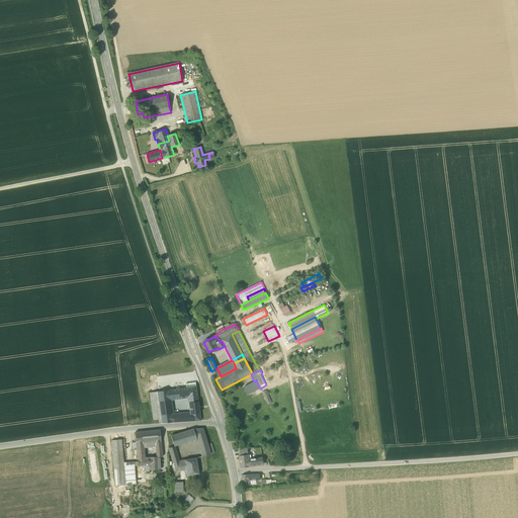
[(260,389),(256,380),(254,381),(244,386),(248,395),(260,389)]
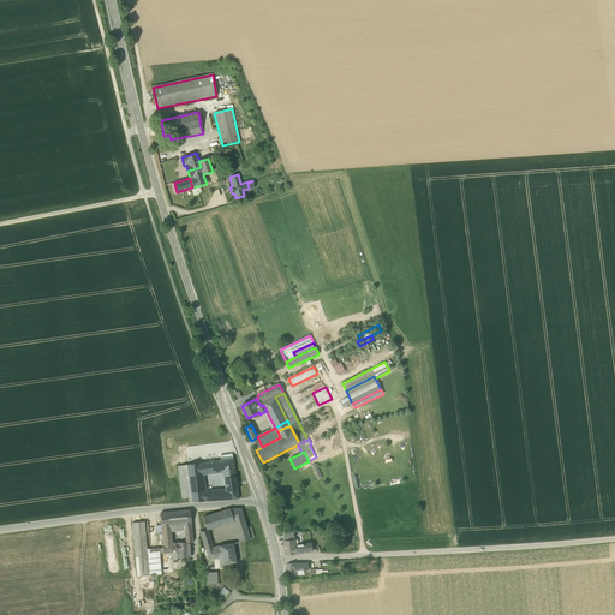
[(233,459),(206,463),(207,475),(224,472),(224,471),(234,470),(233,459)]
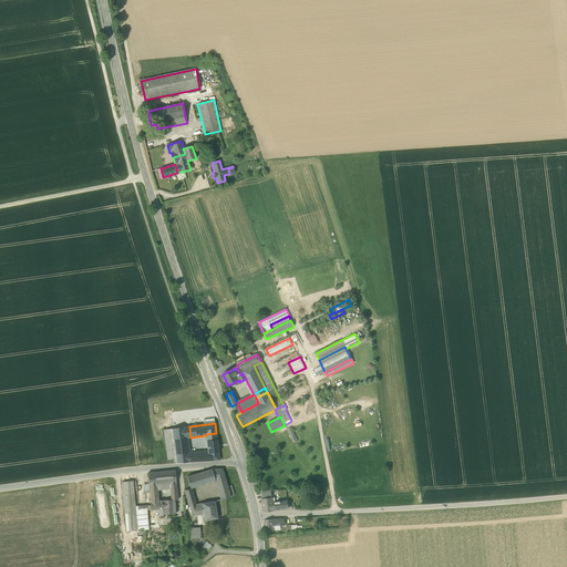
[(177,463),(188,463),(187,453),(185,437),(184,428),(173,429),(177,459),(177,463)]
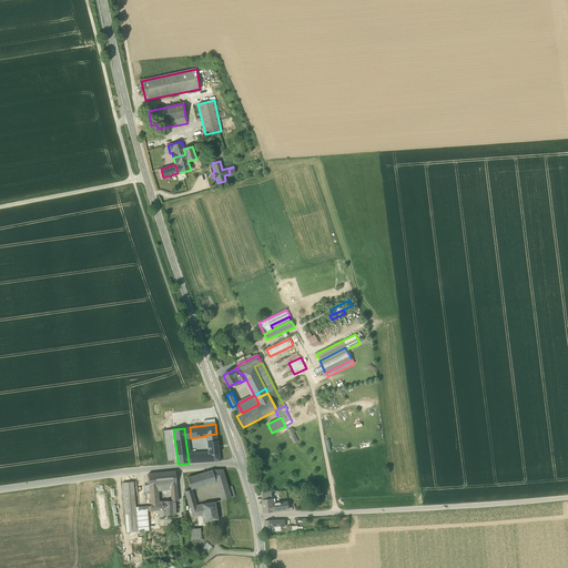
[(298,442),(292,428),(287,430),(294,444),(298,442)]
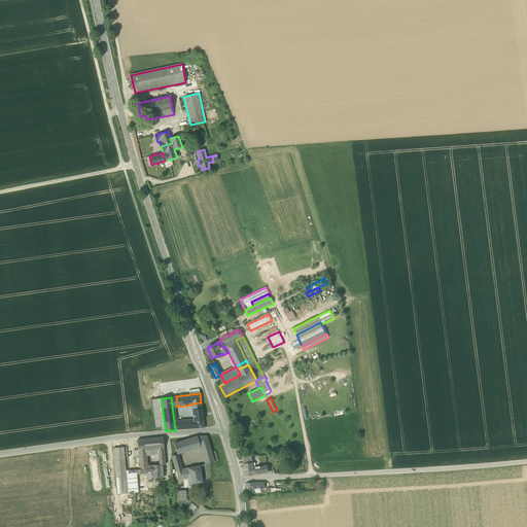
[(161,427),(165,426),(161,398),(152,399),(155,428),(161,427)]
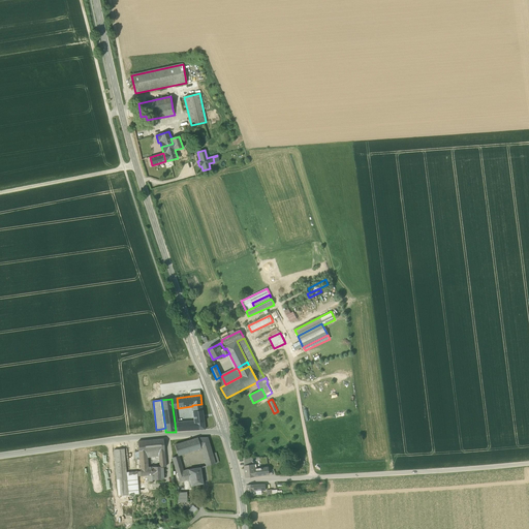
[(193,422),(193,424),(204,422),(201,404),(192,405),(192,406),(194,422),(193,422)]
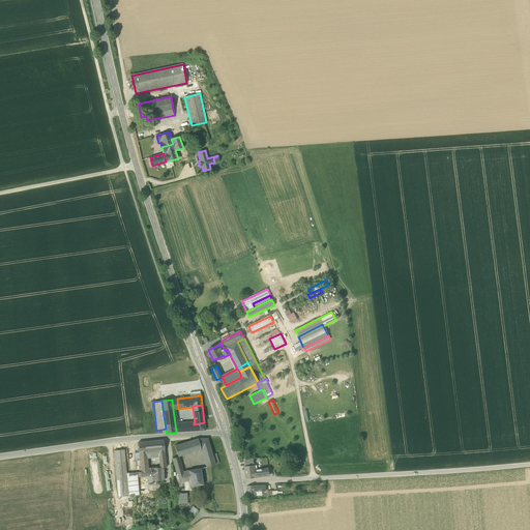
[(176,433),(189,432),(188,422),(175,423),(176,433)]
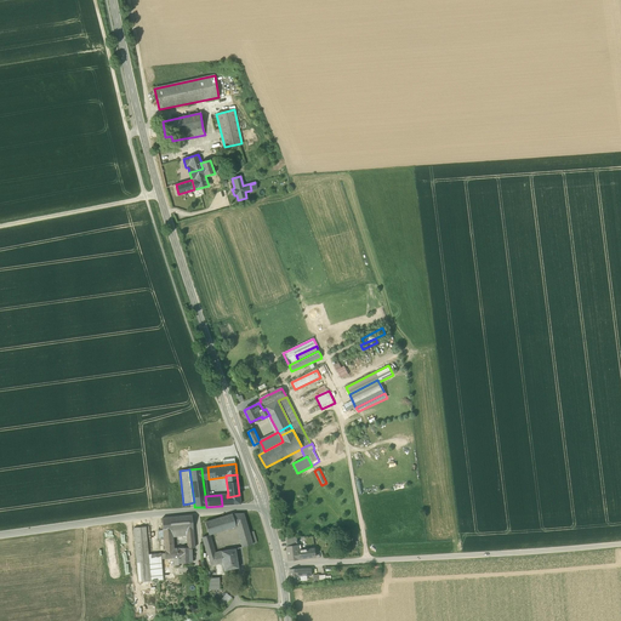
[(239,495),(227,497),(227,505),(240,505),(239,495)]
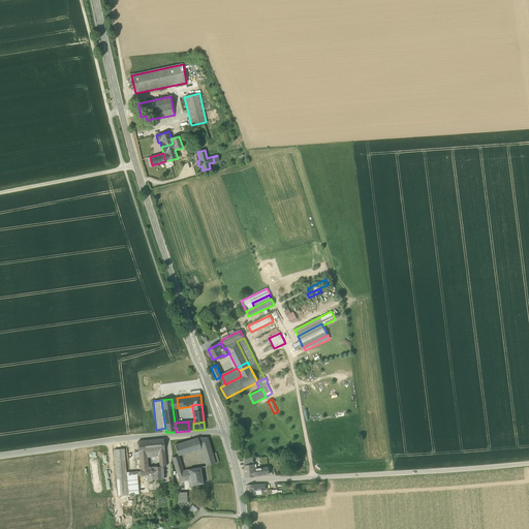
[(178,456),(200,448),(197,438),(175,445),(178,456)]
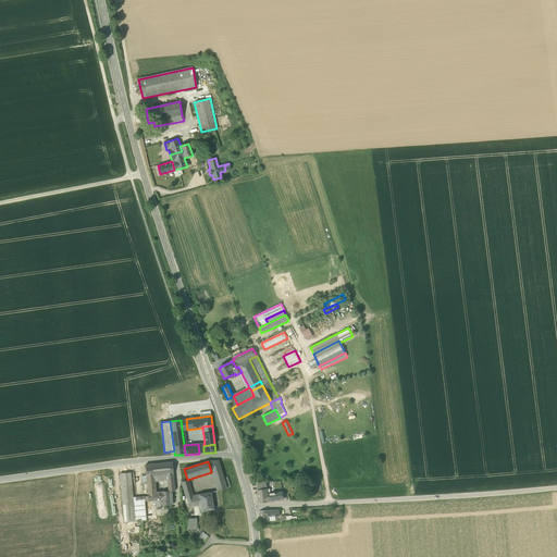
[(211,472),(215,484),(224,481),(223,478),(219,461),(208,461),(211,472)]
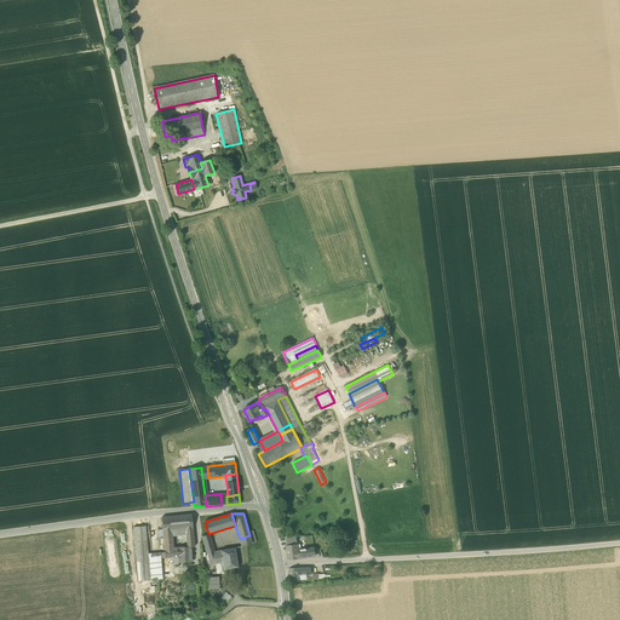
[(161,518),(162,528),(172,527),(172,530),(181,529),(185,529),(193,528),(191,515),(161,518)]
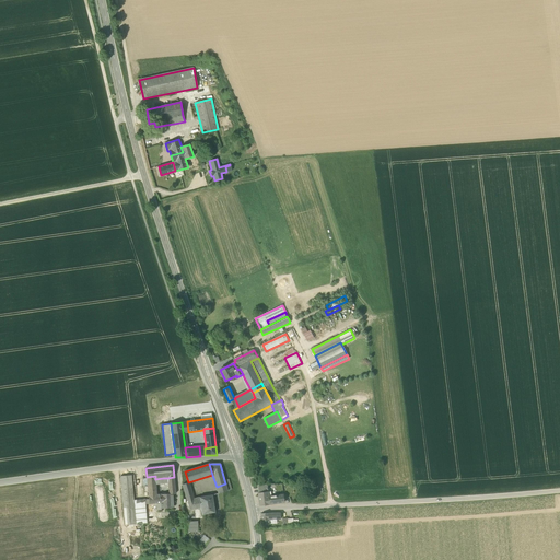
[(120,476),(124,509),(135,508),(133,500),(131,475),(120,476)]
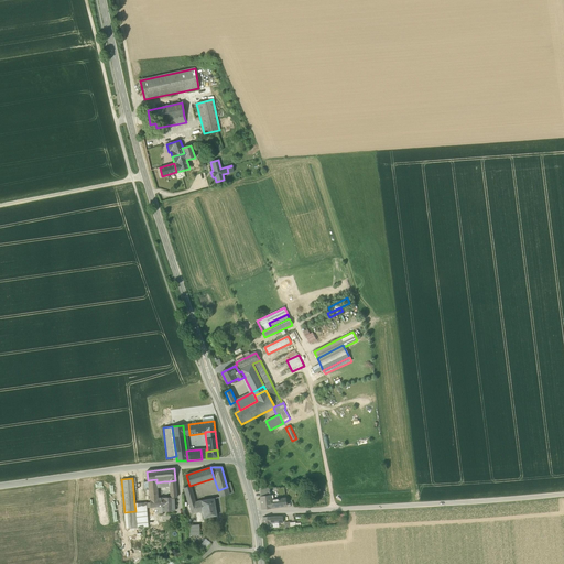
[(149,488),(150,503),(150,508),(158,508),(158,513),(162,513),(162,511),(161,498),(158,499),(156,488),(156,483),(156,479),(148,480),(148,481),(149,488)]
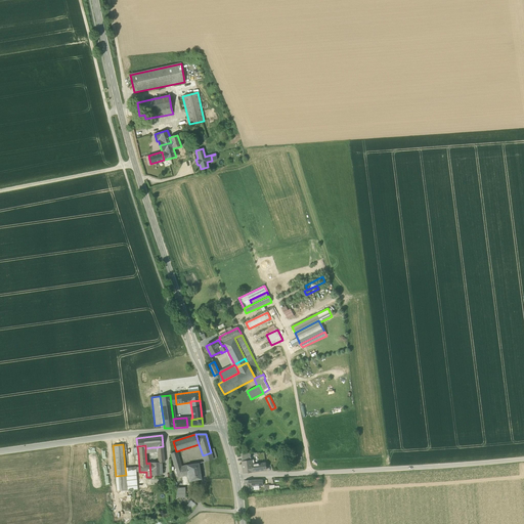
[(214,448),(210,449),(211,452),(203,455),(204,462),(204,463),(205,462),(217,459),(214,448)]
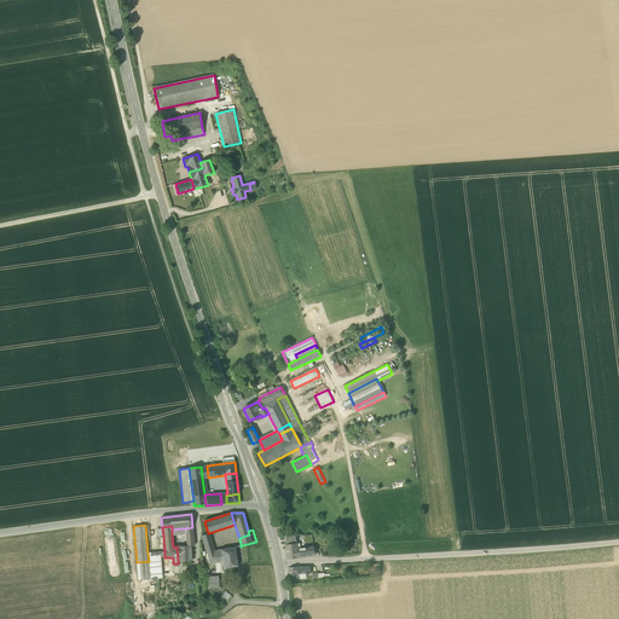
[(214,551),(208,533),(202,536),(210,565),(221,561),(221,557),(226,557),(224,549),(219,550),(214,551)]
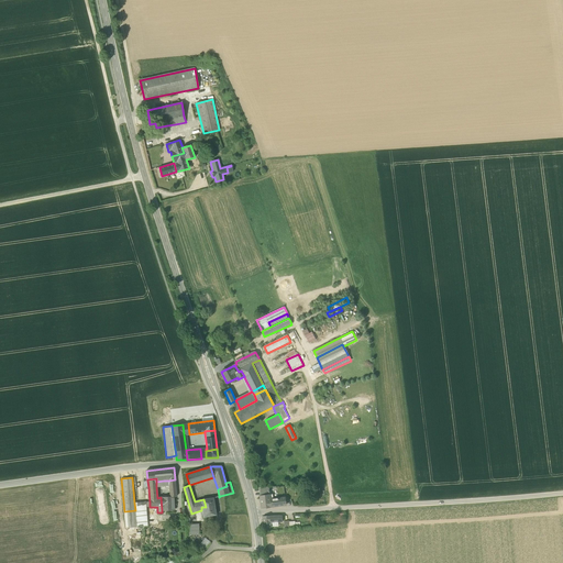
[(261,496),(269,495),(269,487),(260,487),(261,496)]
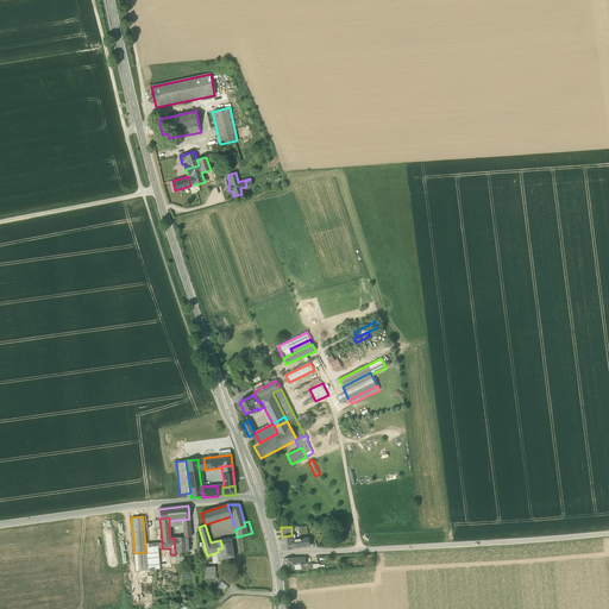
[(294,548),(293,540),(292,535),(282,537),(283,550),(294,548)]
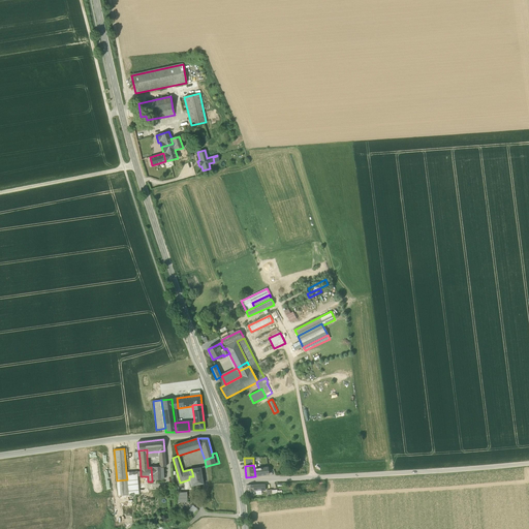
[(151,467),(152,479),(163,479),(163,467),(163,466),(160,467),(151,467)]
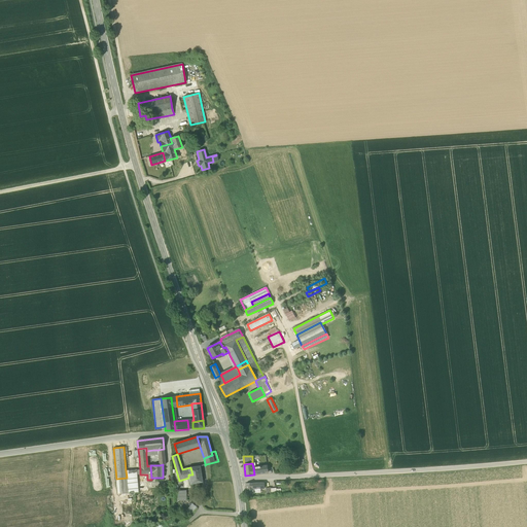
[(267,465),(253,467),(254,475),(268,472),(267,465)]
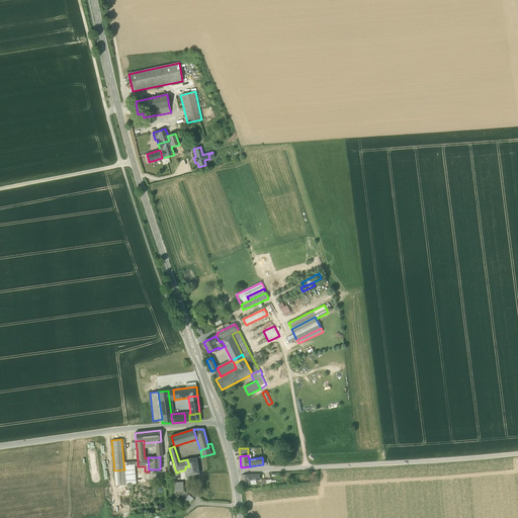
[(185,469),(187,477),(198,473),(196,458),(187,459),(189,466),(185,466),(185,469)]
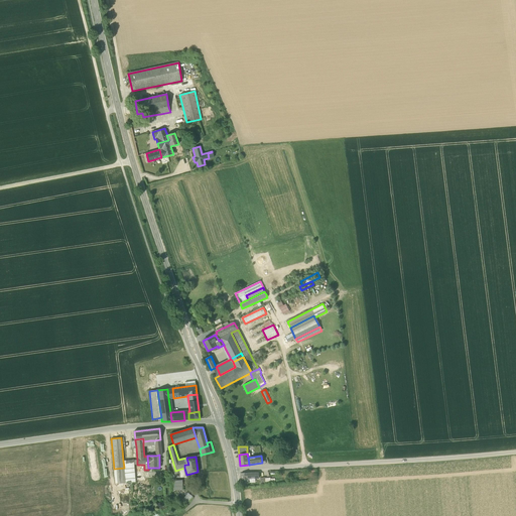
[(133,461),(123,461),(124,468),(125,483),(135,482),(135,479),(134,465),(133,461)]
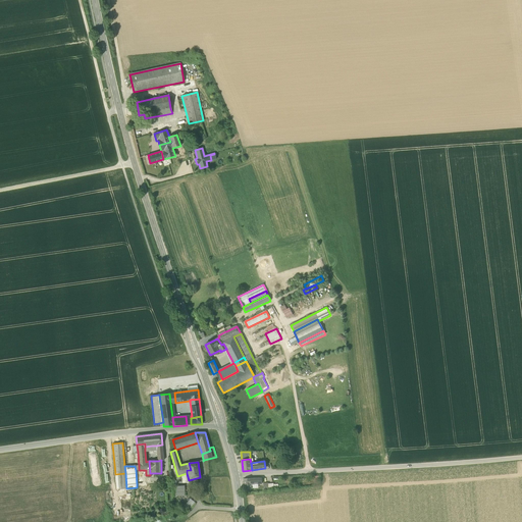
[(126,488),(125,473),(115,474),(116,489),(126,488)]
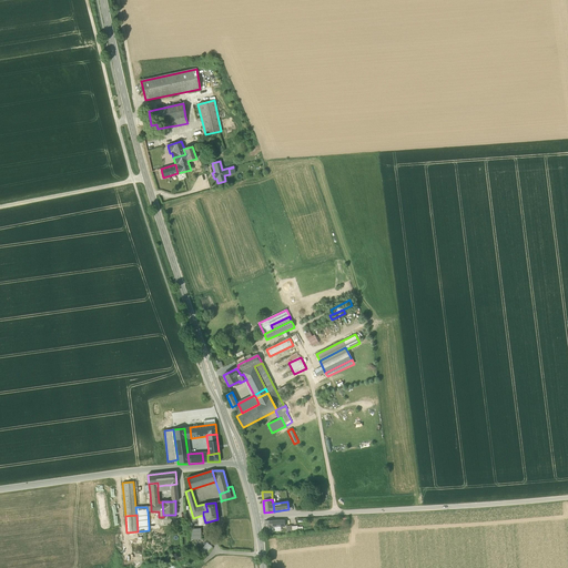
[(282,527),(282,526),(282,520),(273,520),(265,521),(266,533),(274,531),(274,527),(282,527)]
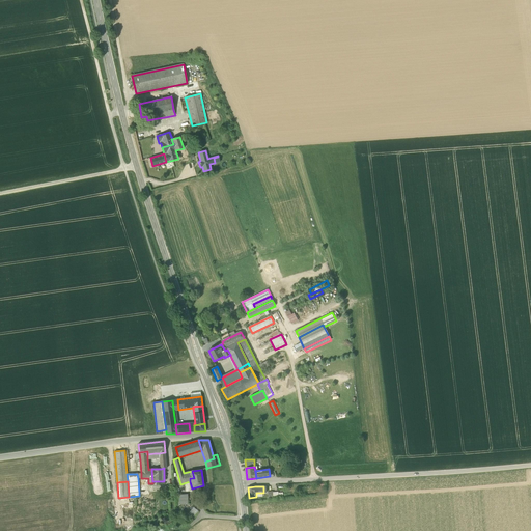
[(175,495),(175,504),(188,504),(188,496),(188,494),(175,495)]
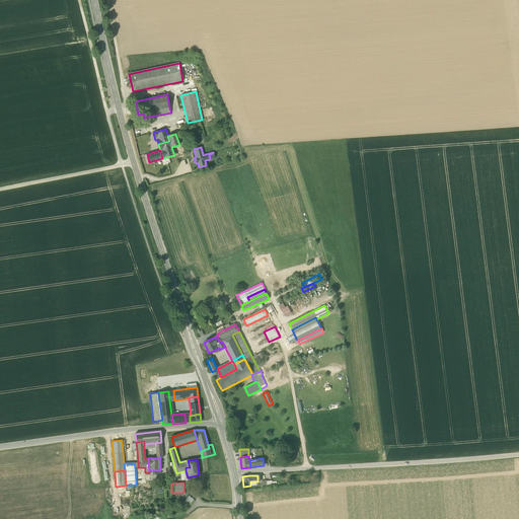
[(189,496),(183,503),(188,507),(194,500),(189,496)]
